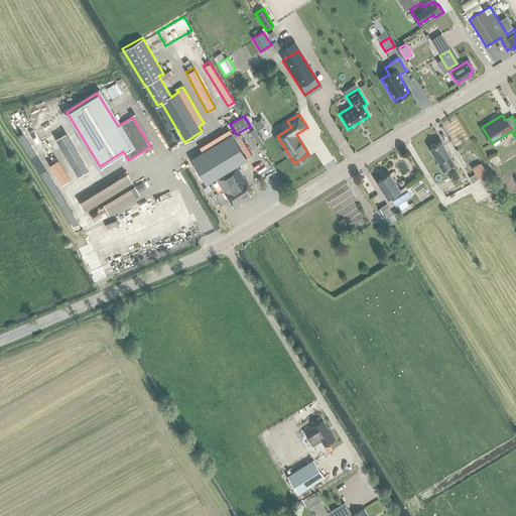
[(22,148),(28,145),(22,131),(15,134),(22,148)]
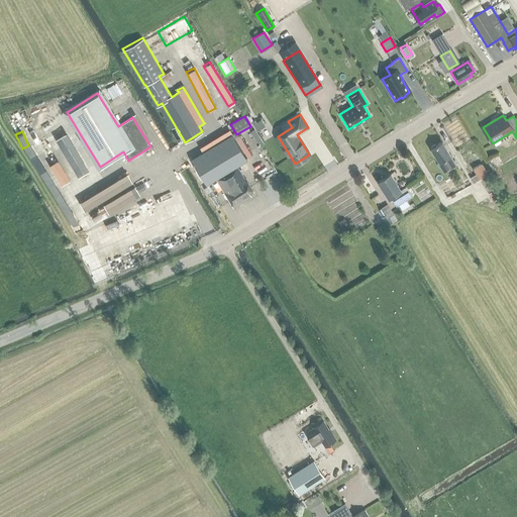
[(77,146),(73,148),(66,132),(61,134),(79,174),(88,170),(77,146)]
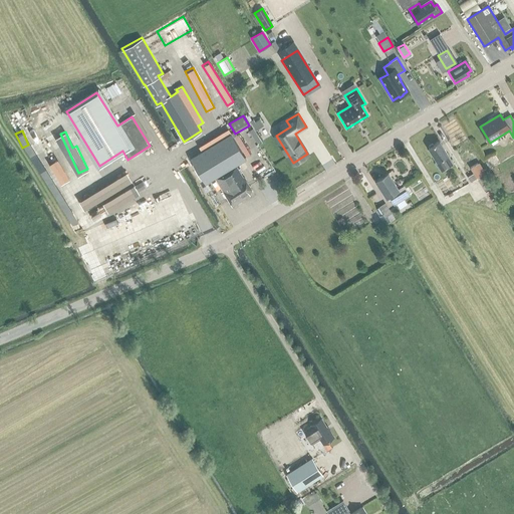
[(231,134),(190,159),(205,184),(215,178),(222,191),(232,207),(249,195),(248,193),(252,190),(244,177),(243,177),(236,165),(246,159),(231,134)]
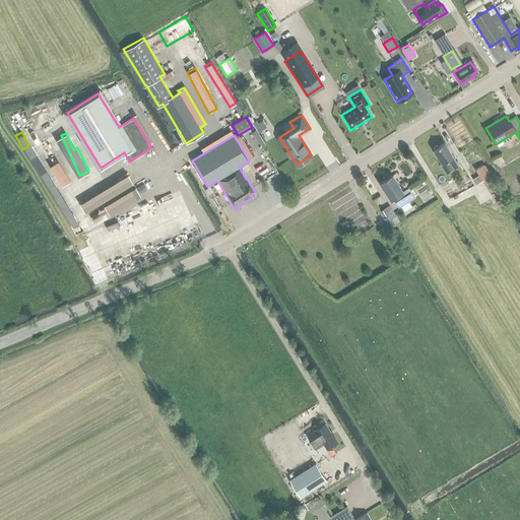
[(440,166),(446,176),(459,168),(444,143),(438,147),(437,146),(434,149),(433,150),(442,165),(440,166)]
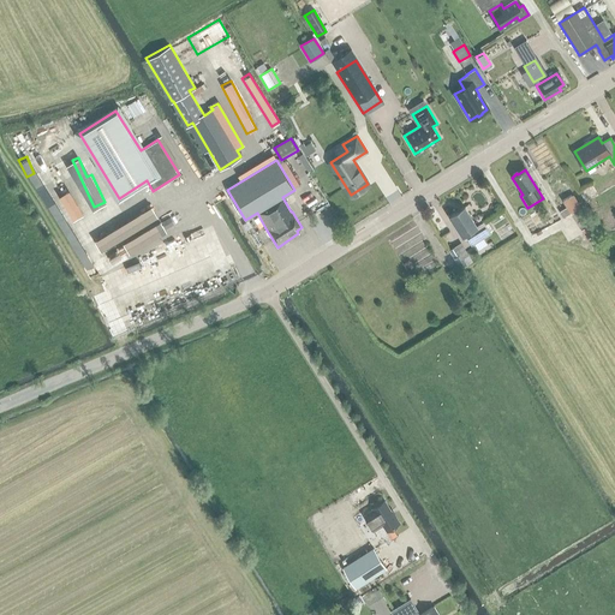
[(79,215),(58,172),(46,178),(69,221),(79,215)]
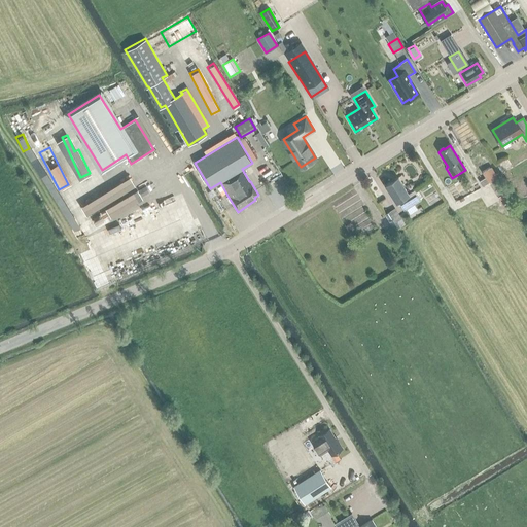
[(468,155),(473,164),(479,173),(489,166),(479,149),(468,155)]
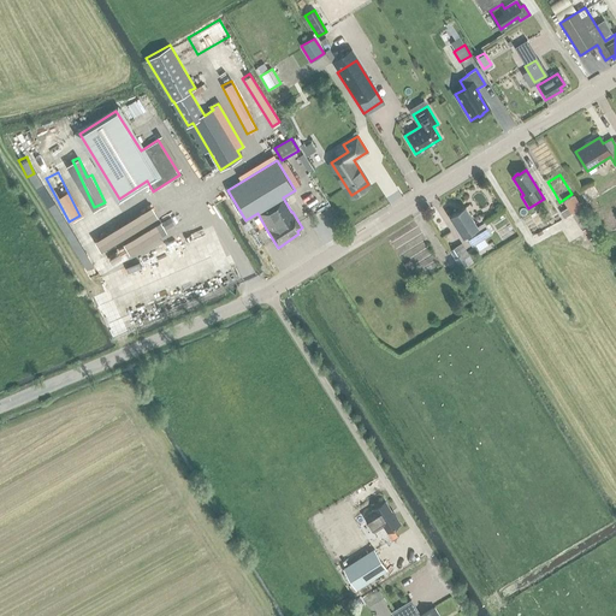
[(587,203),(599,197),(593,185),(580,193),(587,203)]
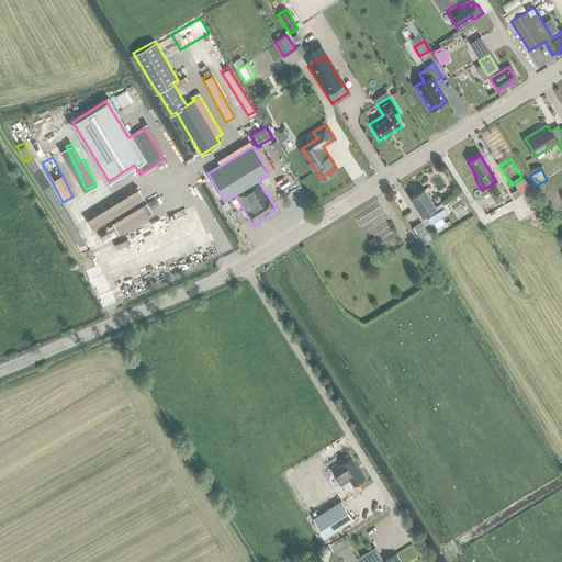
[(530,191),(523,179),(514,184),(521,197),(530,191)]
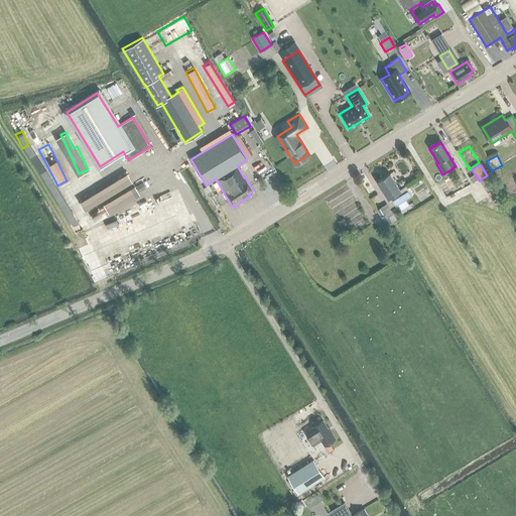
[(82,209),(135,182),(130,172),(77,200),(82,209)]
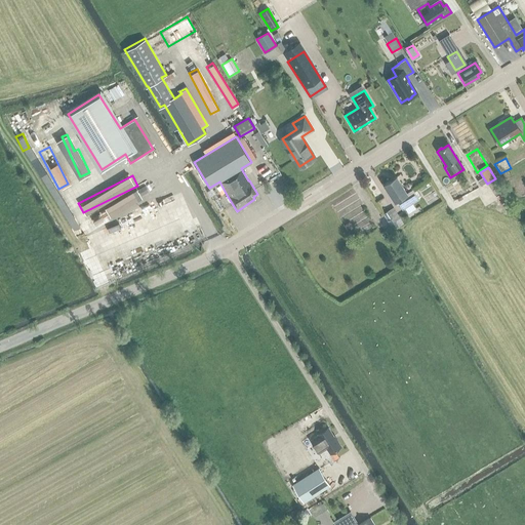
[(407,194),(396,176),(382,185),(394,203),(397,201),(402,209),(418,199),(417,198),(412,190),(407,194)]
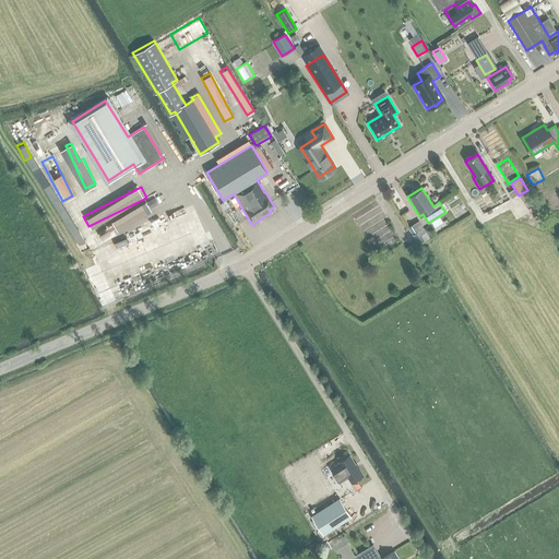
[(527,190),(519,195),(526,206),(535,201),(527,190)]
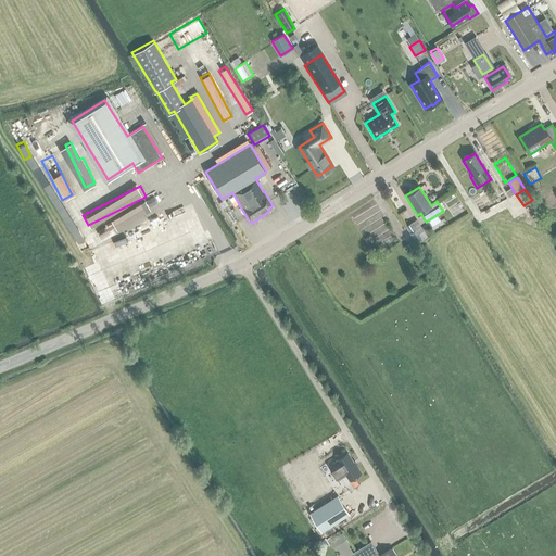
[(144,210),(164,198),(161,191),(141,202),(144,210)]
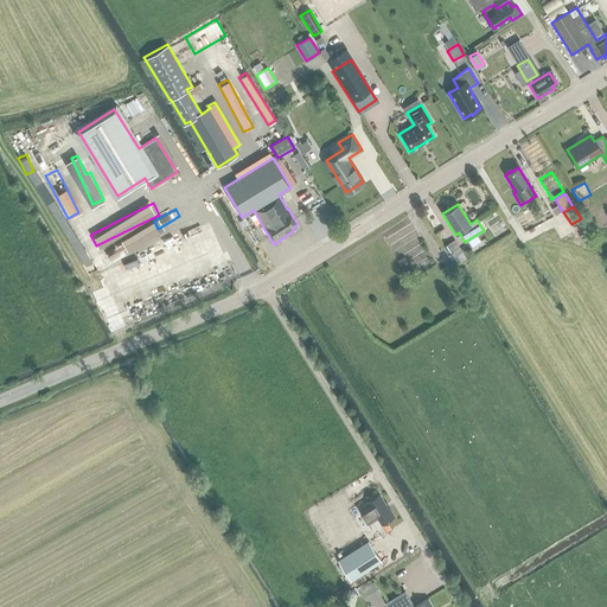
[(152,221),(120,241),(126,250),(158,231),(152,221)]
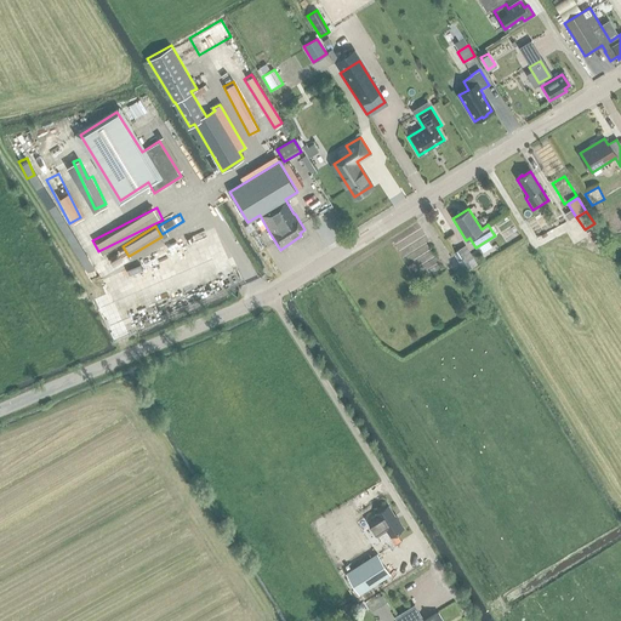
[(454,252),(455,255),(460,263),(472,255),(465,245),(454,252)]
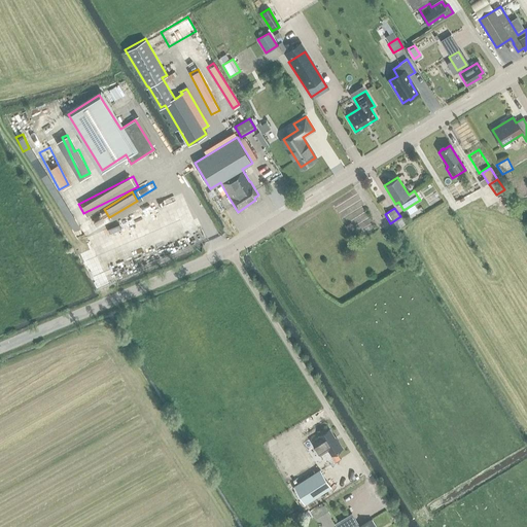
[(70,213),(65,216),(72,230),(77,226),(70,213)]
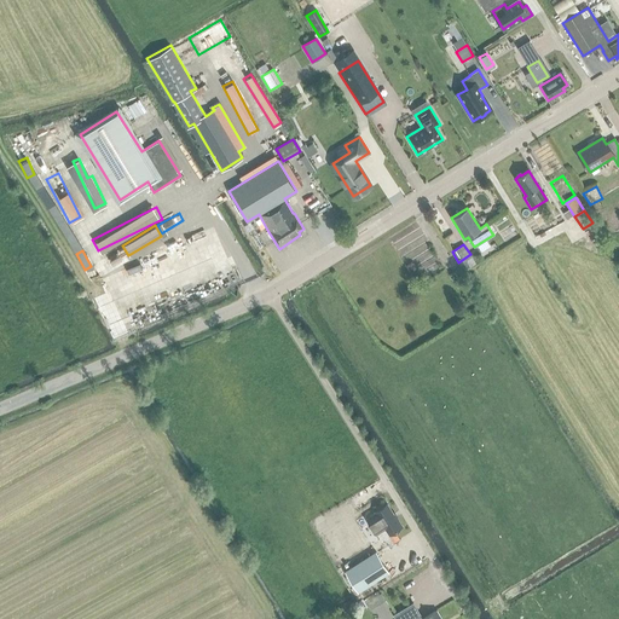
[(203,287),(208,298),(227,289),(223,278),(203,287)]
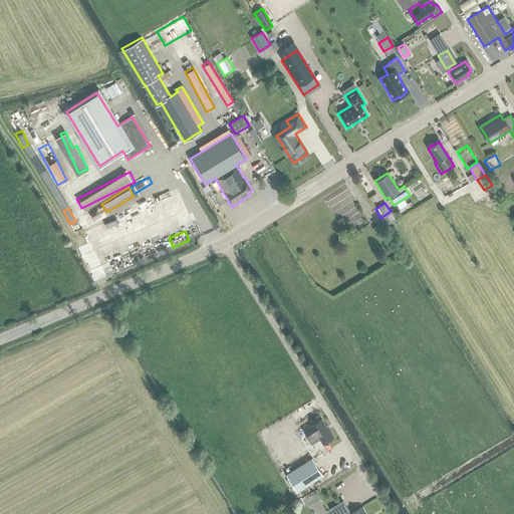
[(314,429),(316,433),(311,436),(314,442),(319,438),(323,444),(334,437),(330,431),(329,432),(323,423),(314,429)]
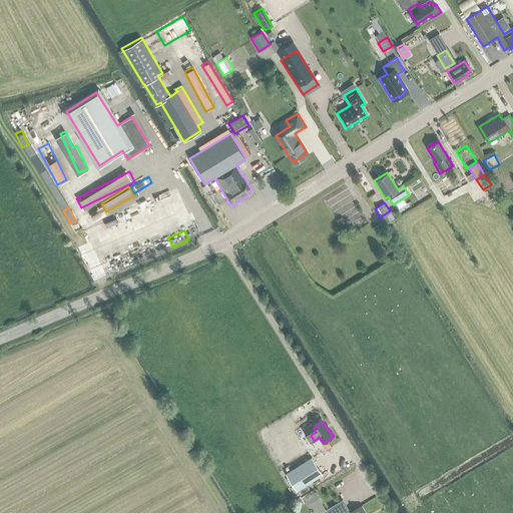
[(335,456),(323,463),(329,472),(341,465),(335,456)]
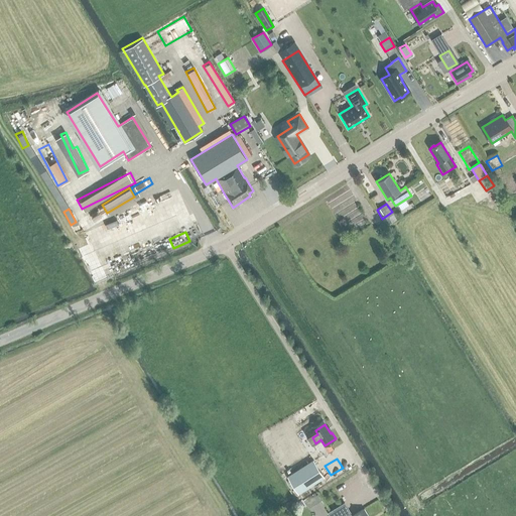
[(324,477),(312,460),(287,477),(298,493),(324,477)]
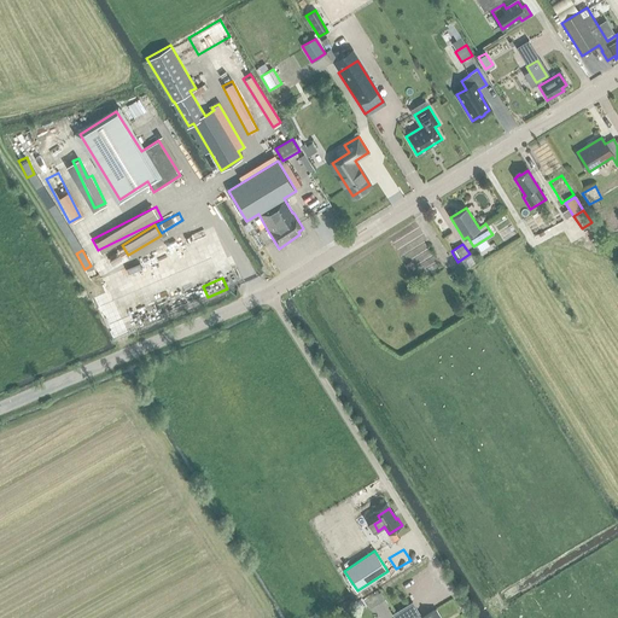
[(383,594),(366,600),(371,614),(378,612),(379,614),(389,611),(383,594)]
